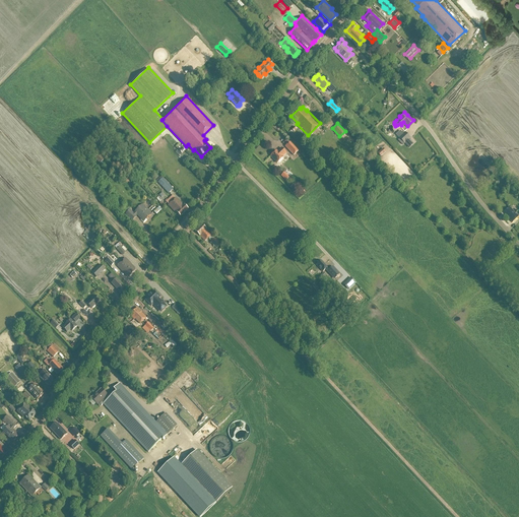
[(408,137),(409,136),(403,130),(396,137),(401,142),(403,140),(408,147),(413,143),(408,137)]
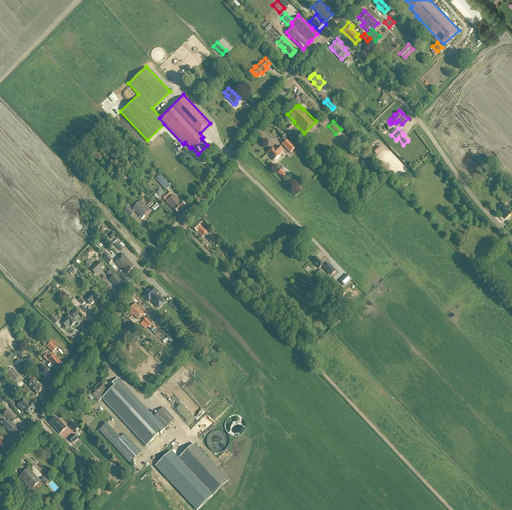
[(289,152),(293,147),(285,138),(280,143),(289,152)]
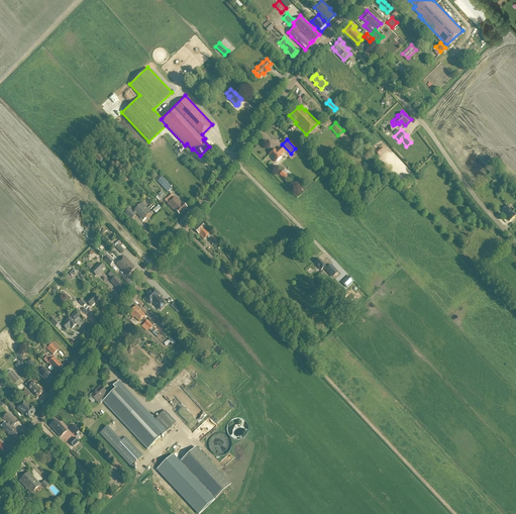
[(280,153),(284,150),(279,145),(275,149),(274,147),(268,153),(275,161),(281,155),(280,153)]
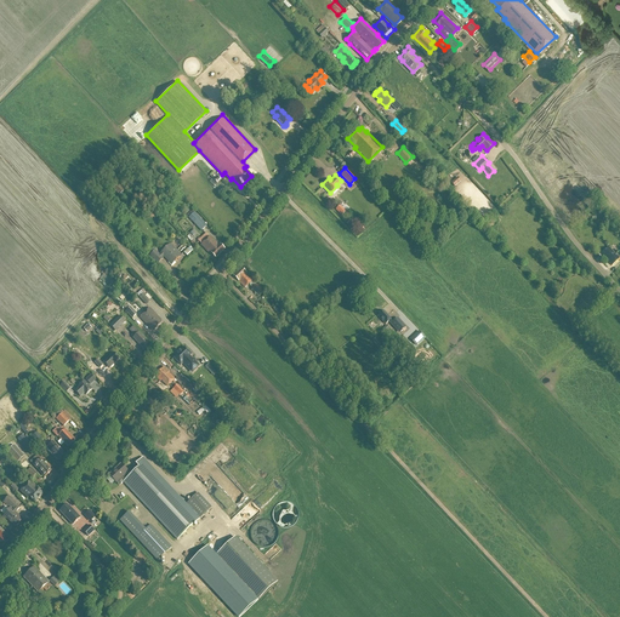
[(118,182),(112,187),(118,193),(123,189),(118,182)]
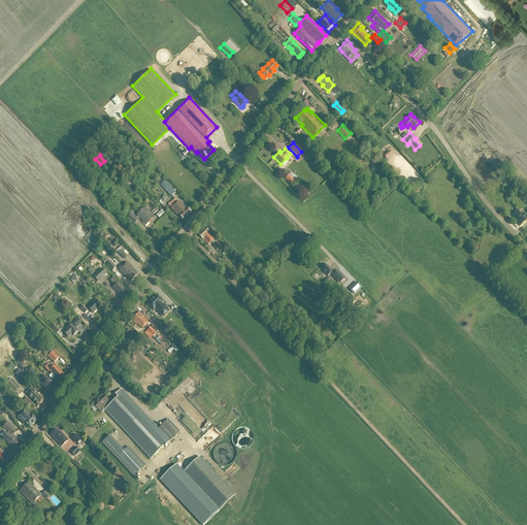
[(159,183),(170,194),(175,190),(164,178),(159,183)]
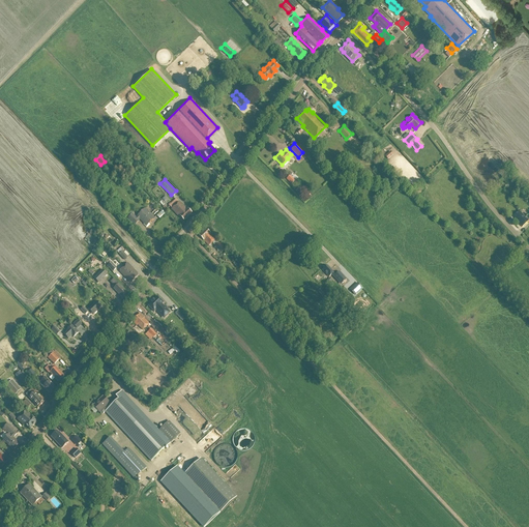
[(166,193),(158,199),(163,203),(170,197),(166,193)]
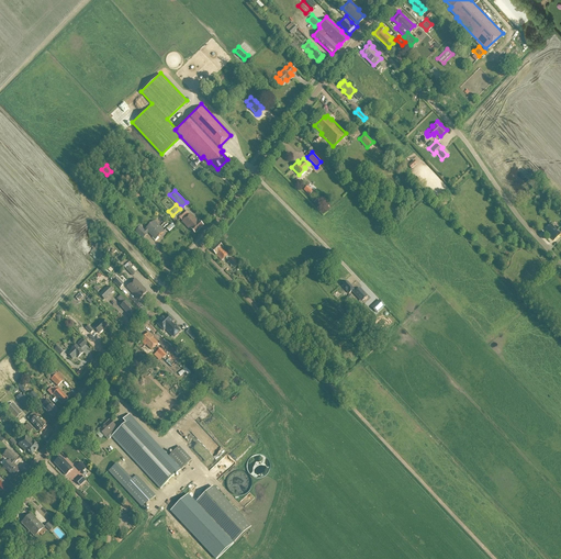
[(193,232),(202,224),(198,220),(197,220),(189,212),(186,210),(178,216),(181,219),(180,220),(189,228),(190,227),(193,232)]
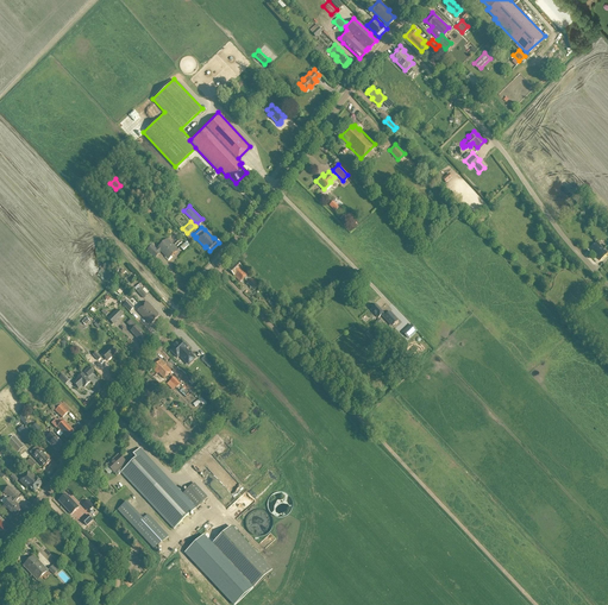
[(151,244),(146,247),(154,256),(158,251),(157,250),(160,247),(165,254),(164,254),(168,259),(171,256),(170,254),(176,249),(167,238),(157,246),(156,249),(151,244)]
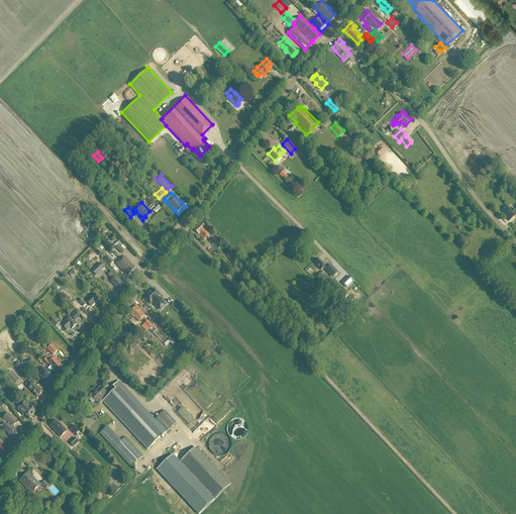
[(153,208),(157,211),(162,206),(159,203),(153,208)]
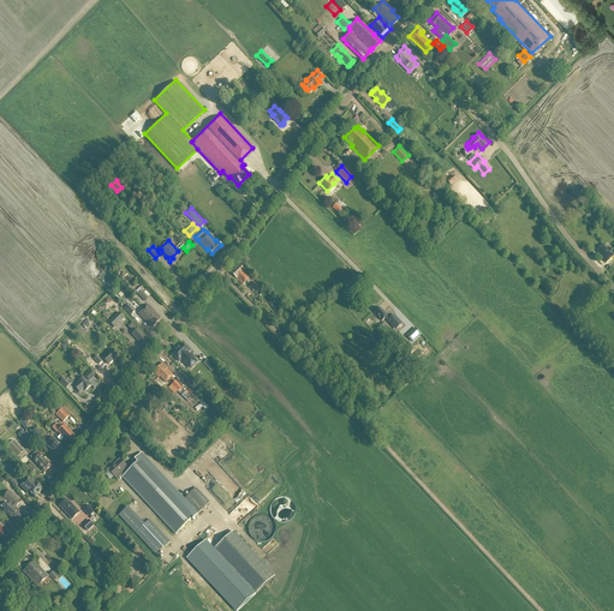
[(604,261),(612,253),(602,243),(596,247),(597,249),(596,250),(600,253),(598,255),(604,261)]
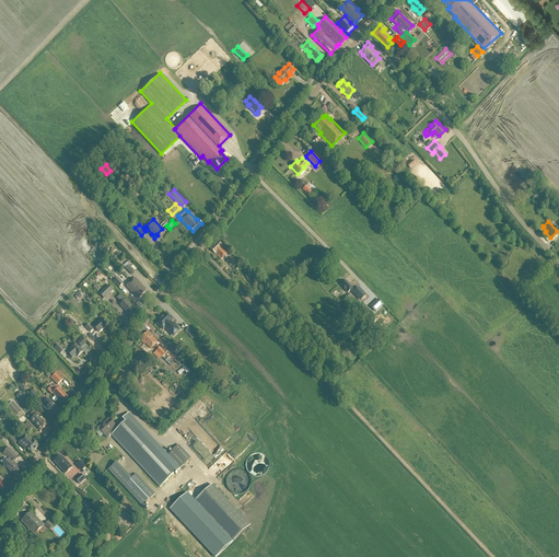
[(223,255),(226,252),(221,245),(221,244),(217,240),(209,246),(214,252),(220,257),(223,255)]
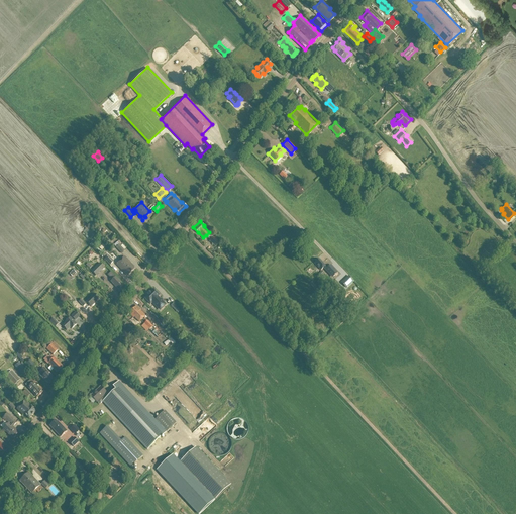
[(215,244),(219,241),(213,235),(209,238),(215,244)]
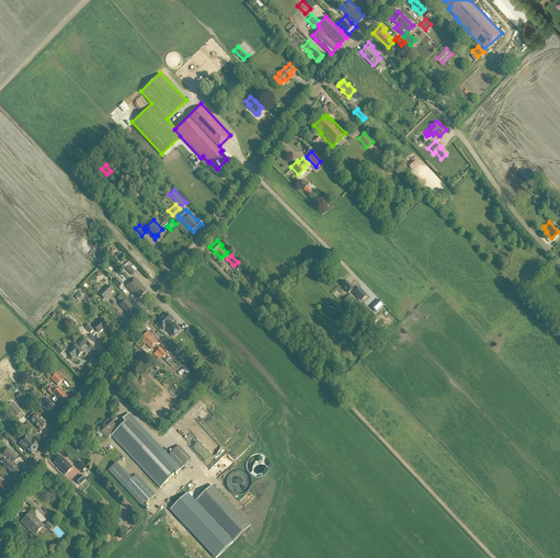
[(128,259),(123,264),(132,273),(135,271),(134,270),(138,265),(134,261),(132,263),(128,259)]
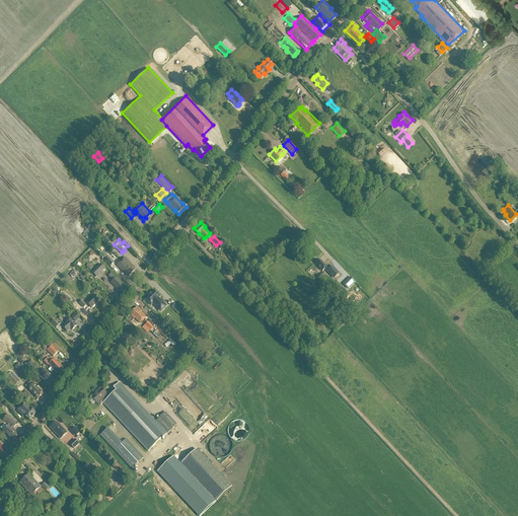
[(111,263),(113,261),(107,254),(104,258),(111,263)]
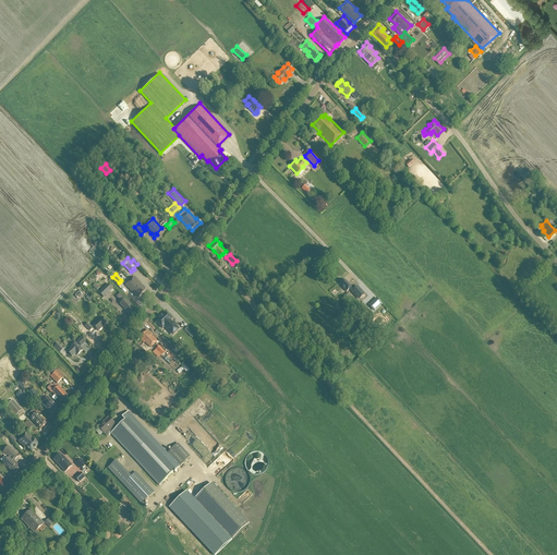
[(137,296),(145,289),(143,287),(144,287),(133,275),(124,284),(135,294),(136,293),(137,296)]
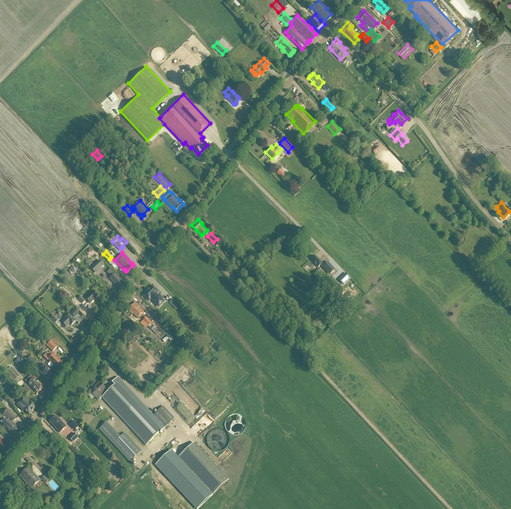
[(315,255),(311,259),(317,265),(319,263),(322,266),(322,265),(329,272),(333,268),(327,260),(323,264),(321,261),(315,255)]
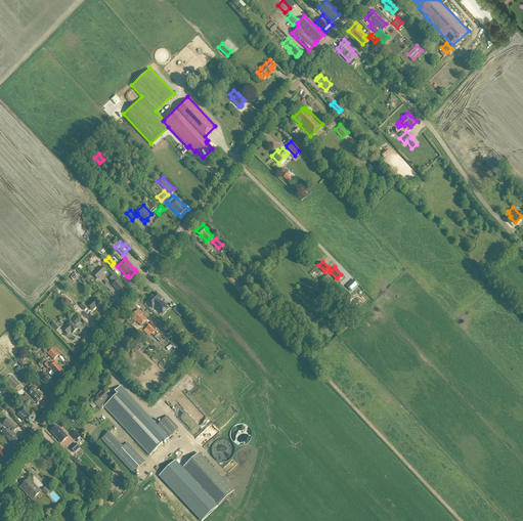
[(96,277),(104,269),(100,265),(92,272),(96,277)]
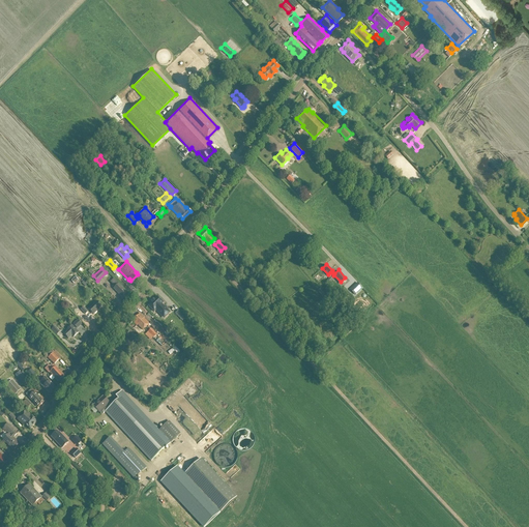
[(113,276),(110,280),(114,285),(113,287),(120,295),(121,294),(122,294),(123,293),(125,290),(118,282),(113,276)]
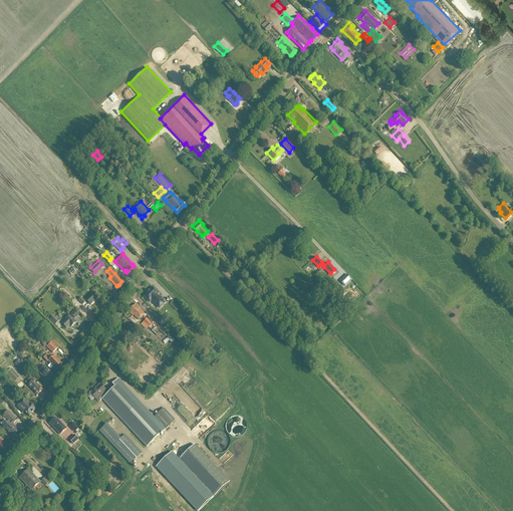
[(339,280),(342,284),(349,277),(348,276),(345,272),(343,275),(338,279),(339,280)]
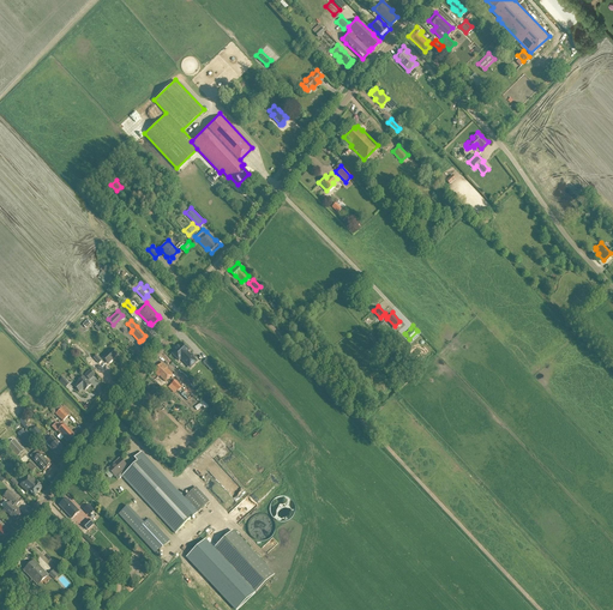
[(83,339),(74,348),(86,358),(94,352),(83,339)]
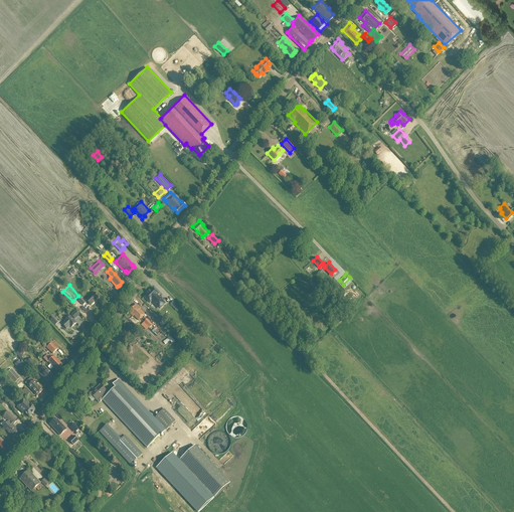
[(150,300),(158,308),(165,302),(157,294),(158,292),(152,286),(143,295),(149,301),(150,300)]
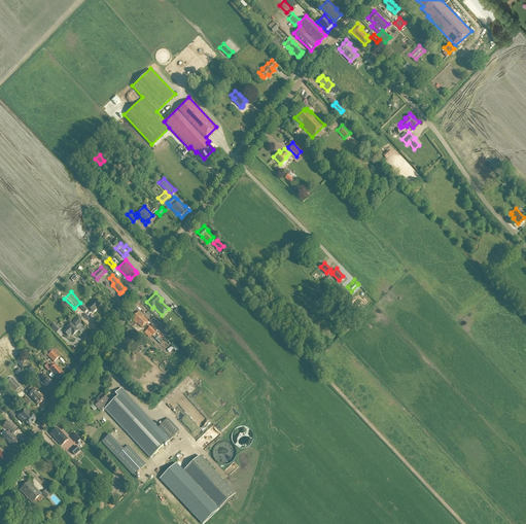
[(100,303),(95,298),(86,305),(92,311),(100,303)]
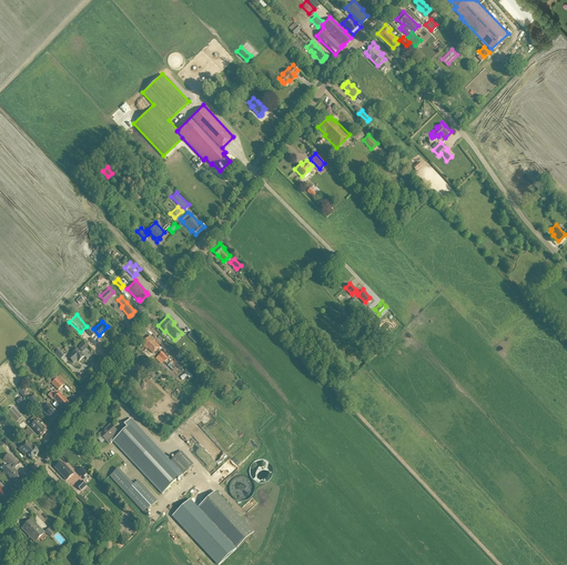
[(335,329),(330,334),(332,336),(334,335),(337,339),(342,335),(335,329)]
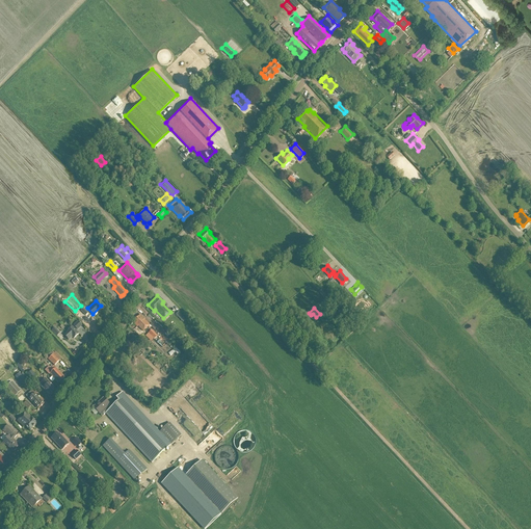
[(182,319),(186,316),(179,309),(175,313),(182,319)]
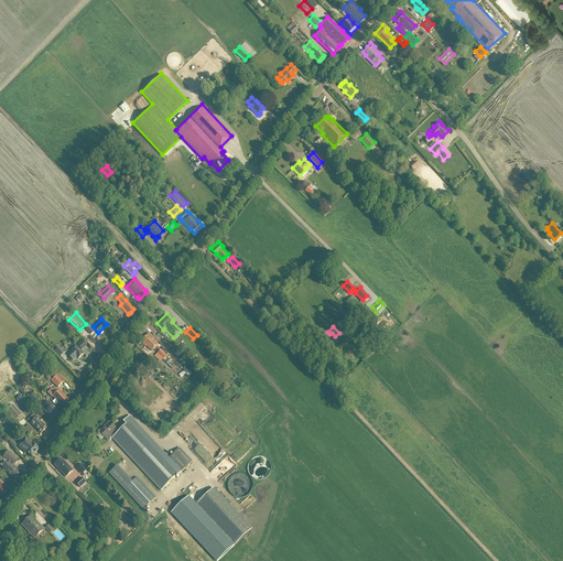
[(151,349),(158,342),(152,336),(148,332),(142,337),(142,338),(140,340),(144,344),(145,344),(151,349)]
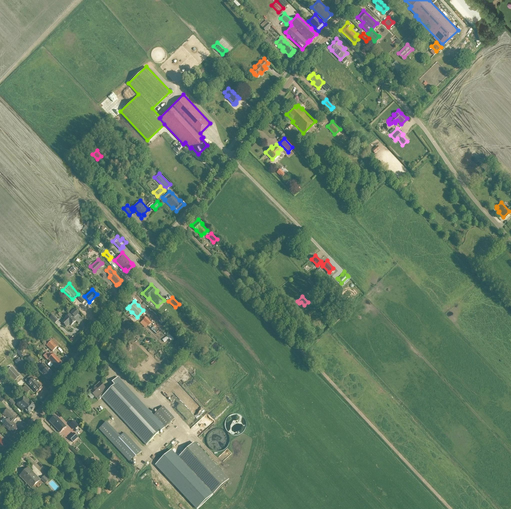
[(74,307),(70,311),(74,315),(78,311),(74,307)]
